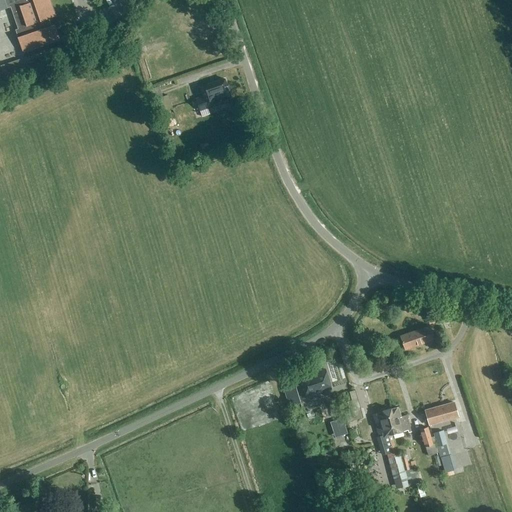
[(0,0),(0,9),(10,6),(20,37),(18,37),(23,53),(60,40),(55,25),(51,26),(48,19),(56,16),(50,0),(0,0)]
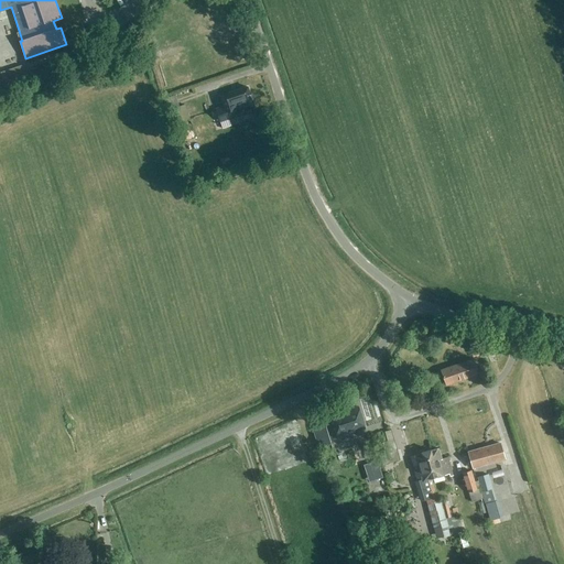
[(22,66),(0,74),(0,87),(26,79),(22,66)]
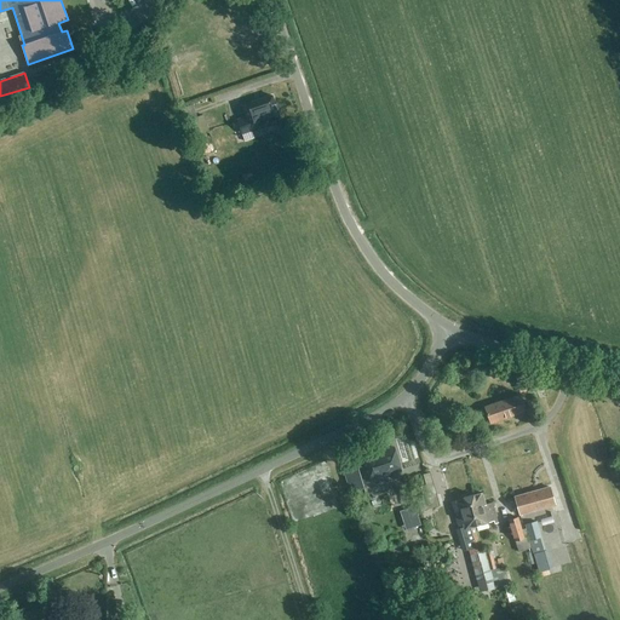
[(263,127),(262,125),(280,119),(273,96),(244,105),(247,116),(237,120),(242,135),(263,127)]
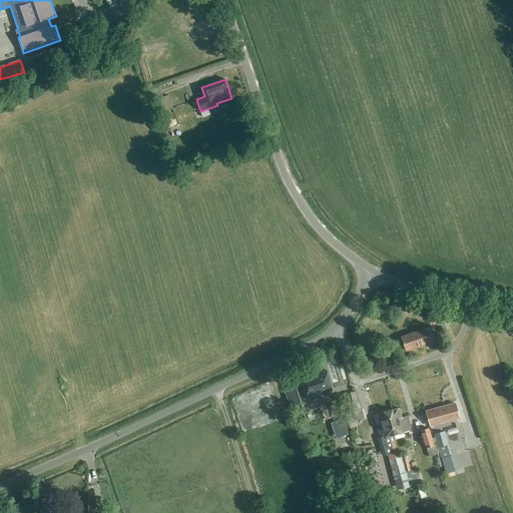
[(154,102),(158,115),(160,114),(173,109),(168,97),(157,101),(154,102)]
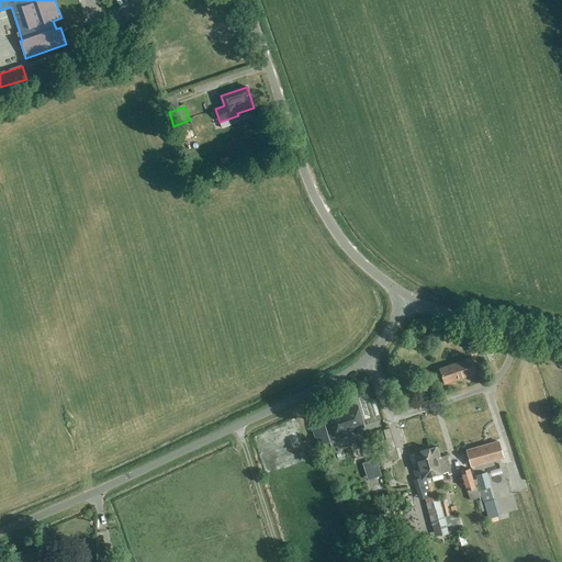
[(485,351),(489,362),(496,360),(493,349),(485,351)]
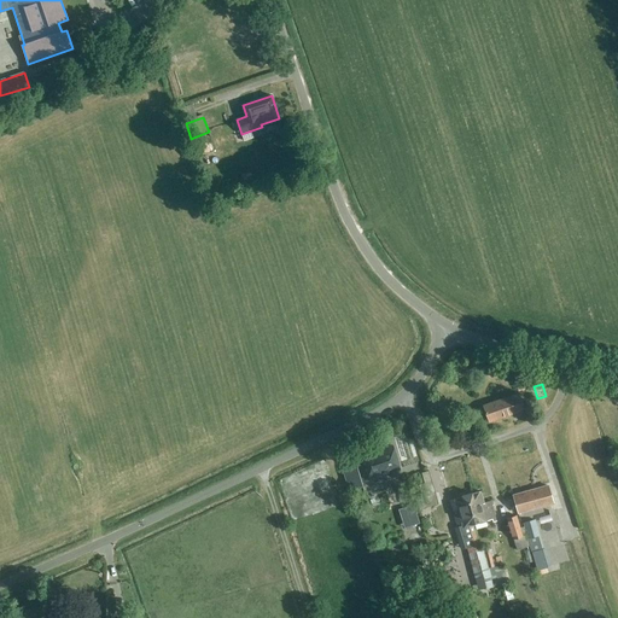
[(519,394),(483,406),(489,423),(525,410),(519,394)]
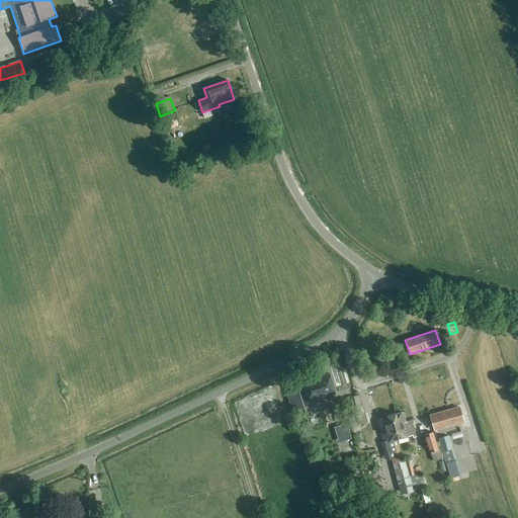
[(336,394),(330,373),(303,382),(309,402),(336,394)]
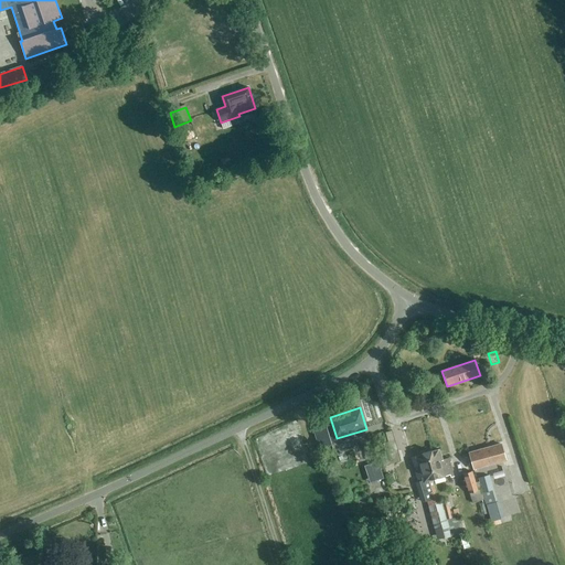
[(333,448),(327,427),(312,432),(319,454),(333,448)]
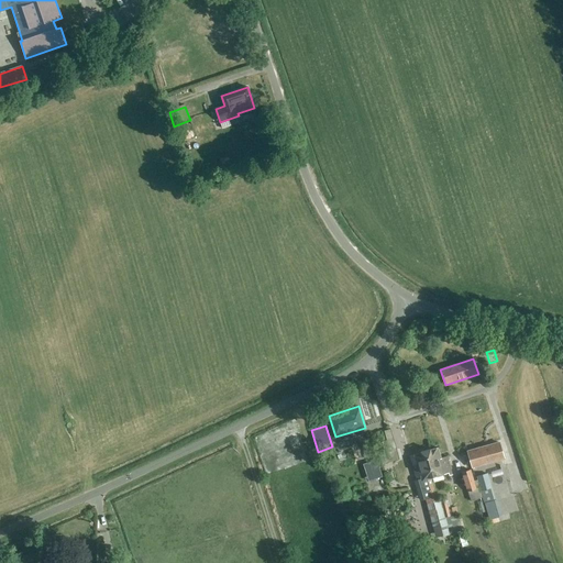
[(387,442),(385,442),(383,443),(386,454),(381,455),(384,465),(400,461),(390,430),(385,432),(387,442)]
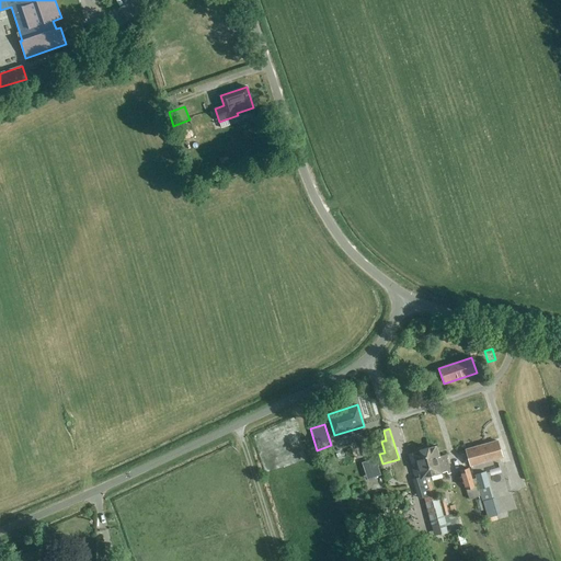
[(479,462),(483,461),(503,456),(499,442),(479,447),(466,450),(470,466),(479,462)]
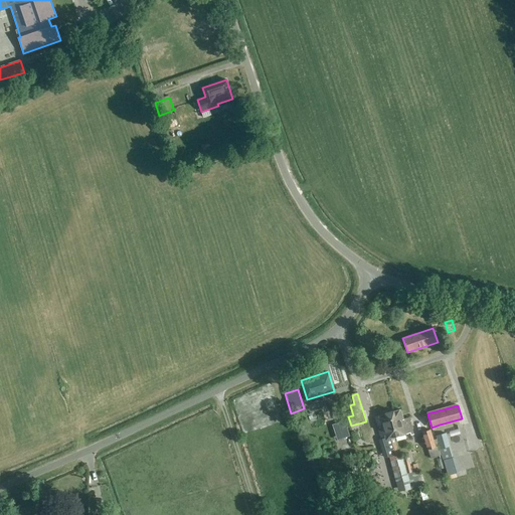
[(393,411),(396,421),(390,423),(393,438),(394,438),(409,434),(410,436),(413,435),(408,417),(403,419),(400,409),(393,411)]
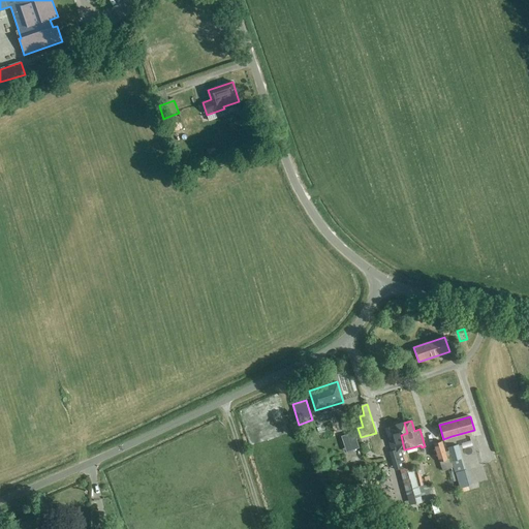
[(396,426),(390,427),(385,429),(393,453),(390,454),(395,472),(400,470),(409,504),(434,498),(430,484),(423,486),(417,487),(414,471),(413,470),(411,471),(405,449),(404,449),(401,435),(407,433),(404,423),(404,422),(395,425),(396,426)]
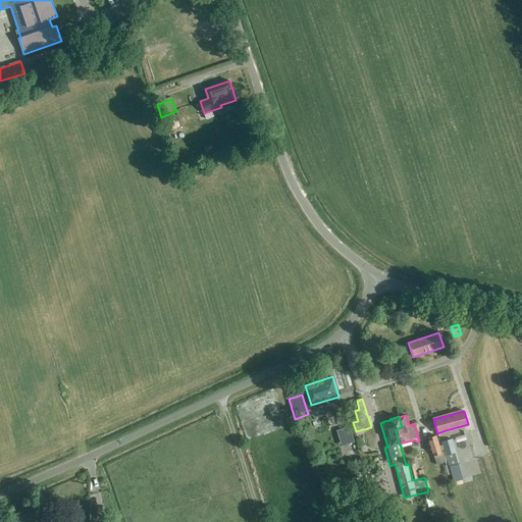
[(463,428),(465,434),(476,431),(475,425),(463,428)]
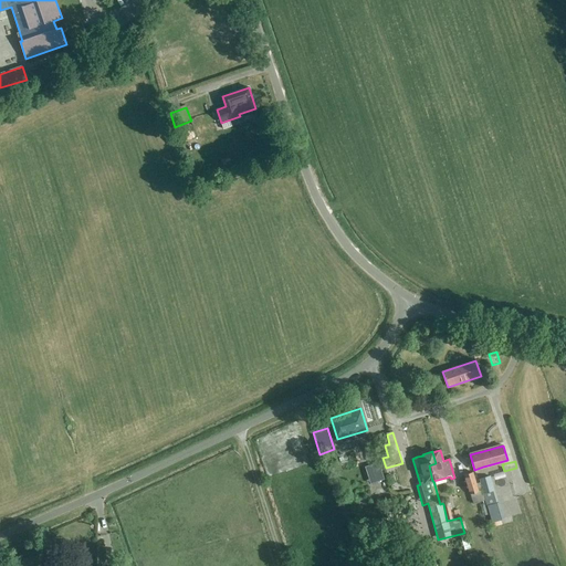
[(376,482),(385,480),(379,462),(370,465),(376,482)]
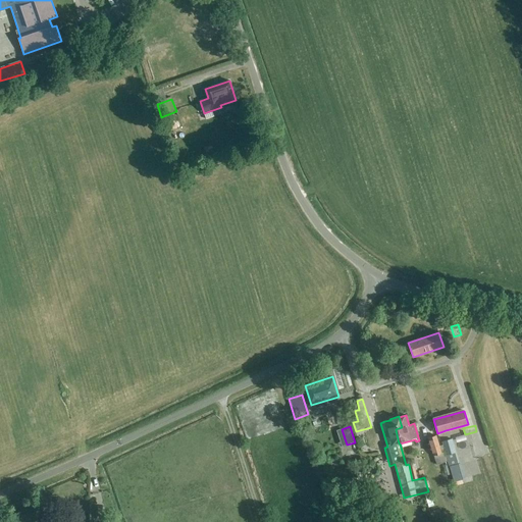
[(428,437),(436,465),(448,462),(445,453),(442,454),(437,435),(428,437)]
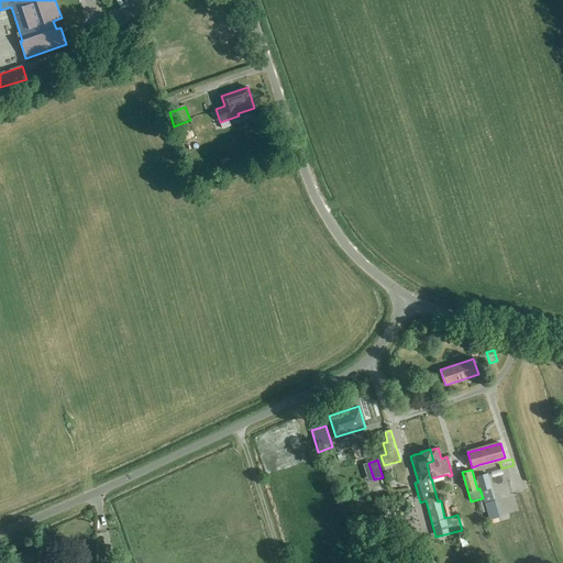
[(483,498),(484,504),(495,500),(487,473),(476,476),(479,488),(483,498)]
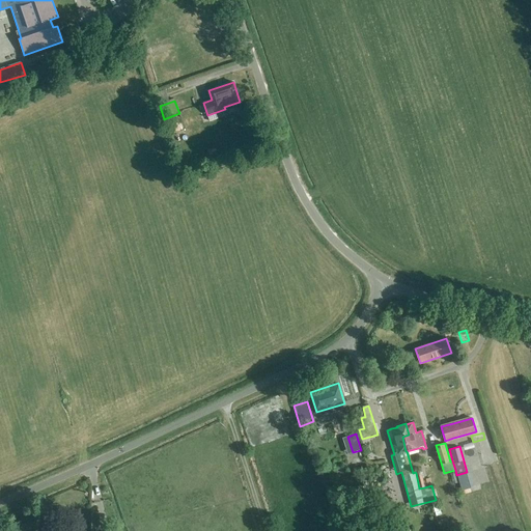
[(491,462),(488,451),(476,454),(478,465),(491,462)]
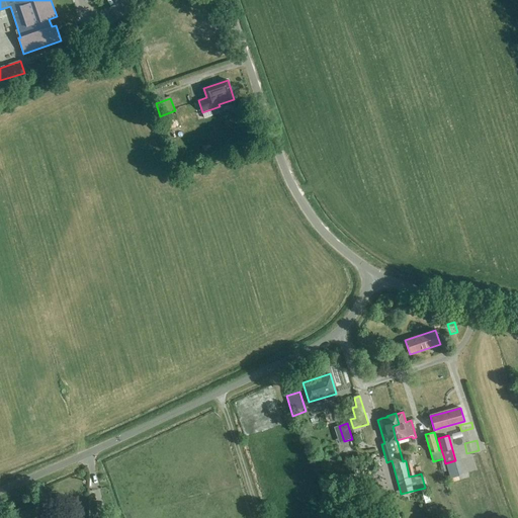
[(481,454),(485,468),(491,466),(486,452),(481,454)]
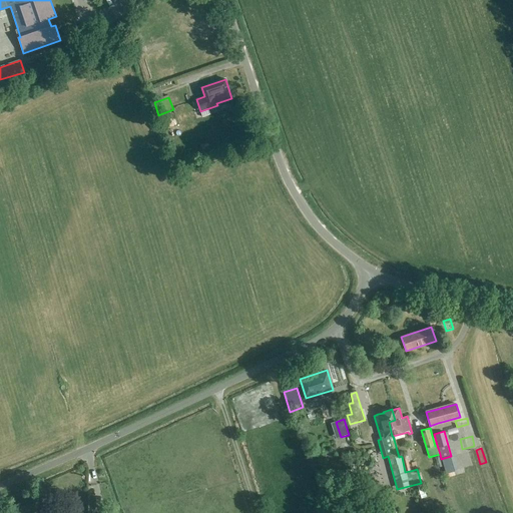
[(476,464),(472,454),(465,457),(469,466),(476,464)]
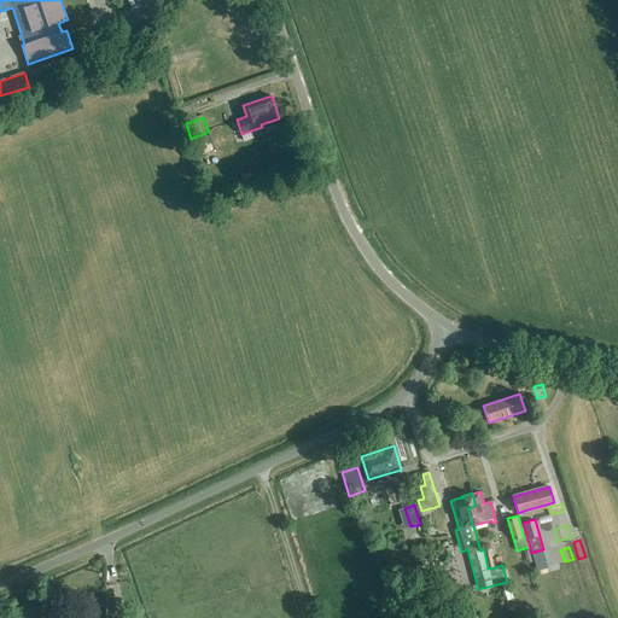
[(490,549),(484,551),(488,569),(494,567),(490,549)]
